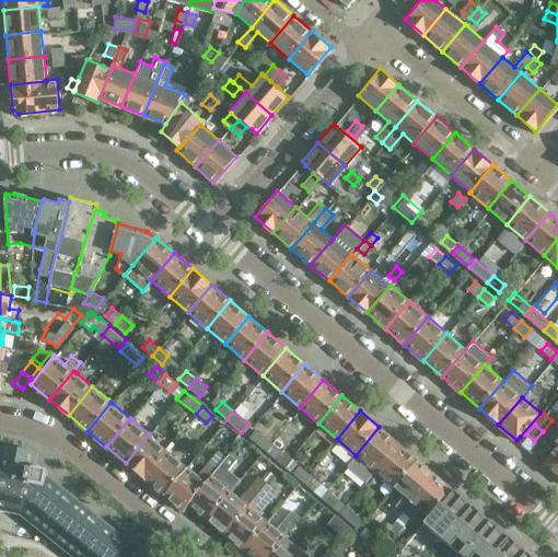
[(356,455),(347,465),(365,480),(374,471),(397,442),(379,427),(356,455)]
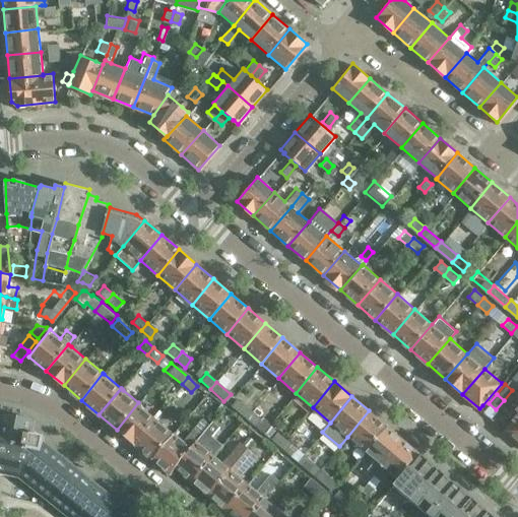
[(251,411),(235,398),(229,405),(245,418),(251,411)]
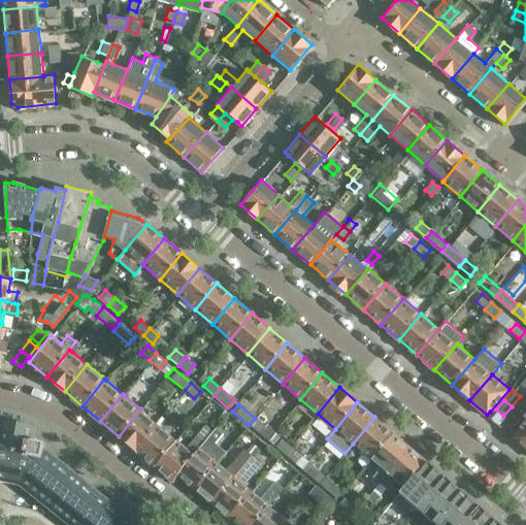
[(140,408),(119,436),(136,451),(159,423),(156,421),(140,408)]
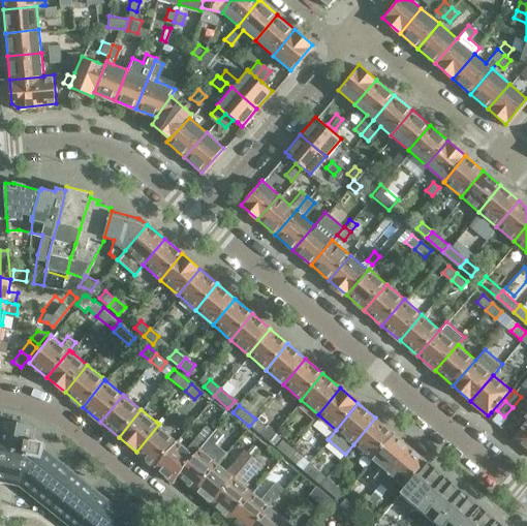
[(0,480),(19,485),(69,525),(137,525),(138,523),(42,445),(43,441),(31,439),(34,425),(0,418),(0,480)]
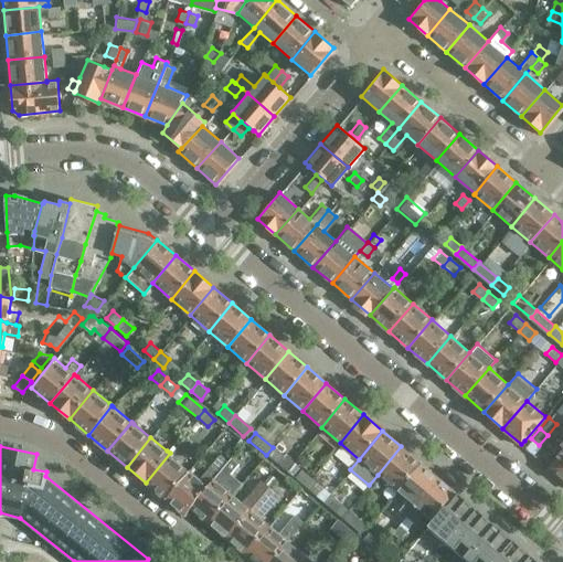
[(401,446),(378,475),(396,490),(397,489),(420,462),(401,446)]
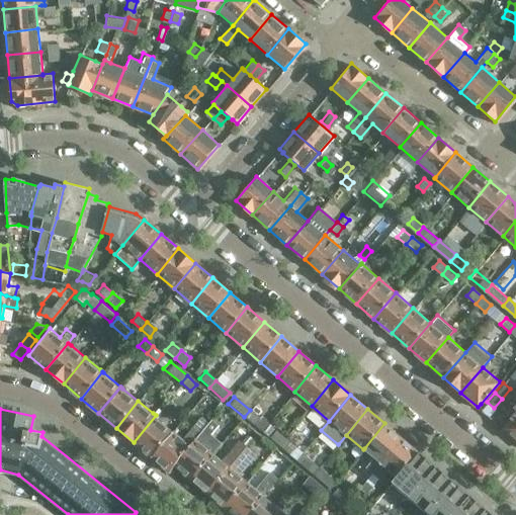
[(515,409),(515,410),(502,427),(515,439),(515,409)]
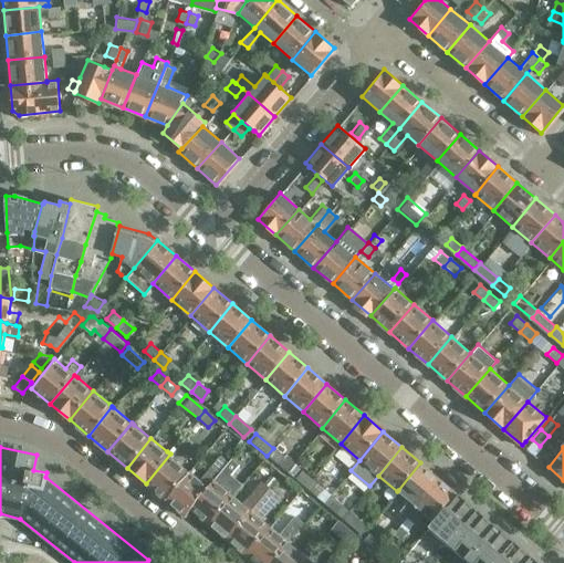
[(273,448),(267,456),(275,464),(282,456),(273,448)]
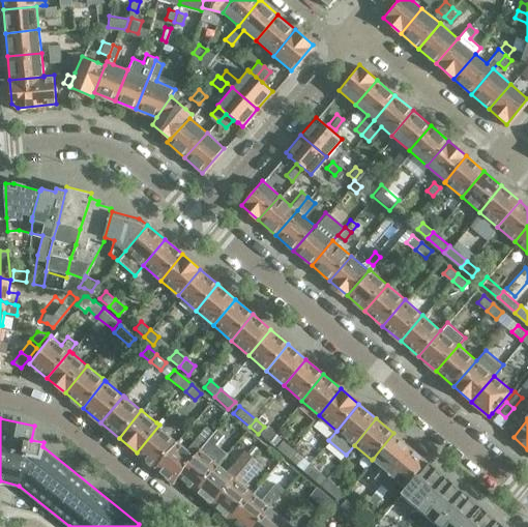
[(159,425),(137,452),(145,460),(155,467),(177,440),(159,425)]
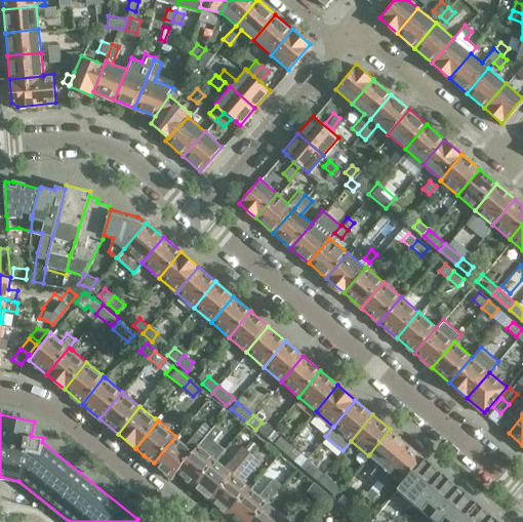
[(175,471),(210,428),(202,422),(185,443),(175,436),(154,463),(170,477),(175,471)]
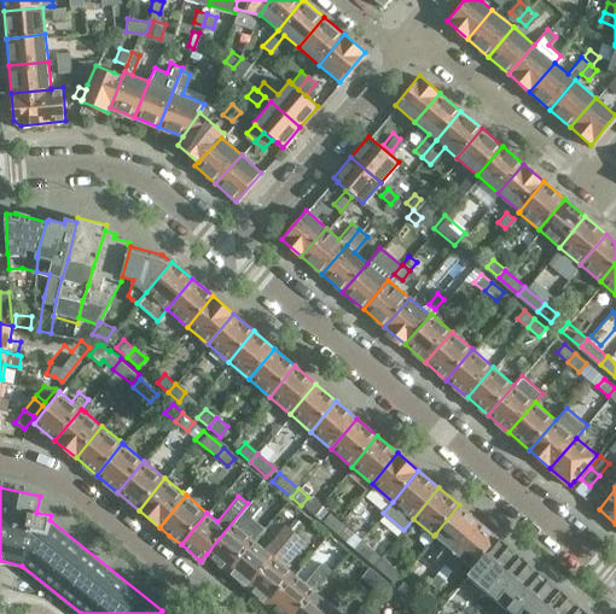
[(248,503),(207,554),(211,557),(210,560),(220,567),(221,566),(226,569),(253,538),(263,526),(251,515),(260,506),(251,498),(248,503)]
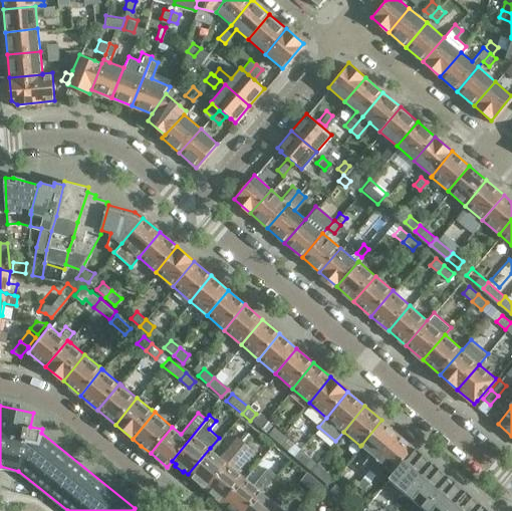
[(381,420),(361,445),(370,453),(361,462),(369,468),(377,458),(399,434),(381,420)]
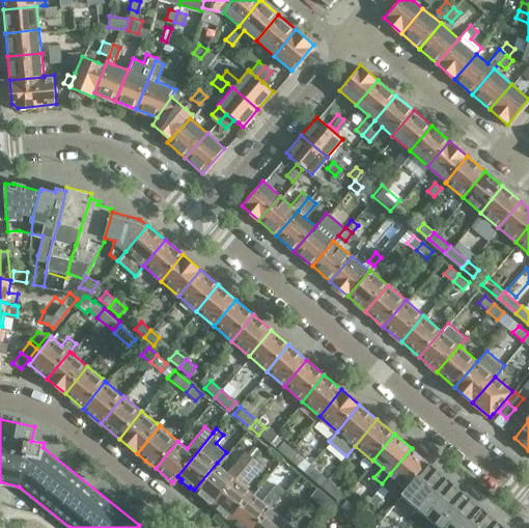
[(285,456),(291,449),(281,441),(276,448),(285,456)]
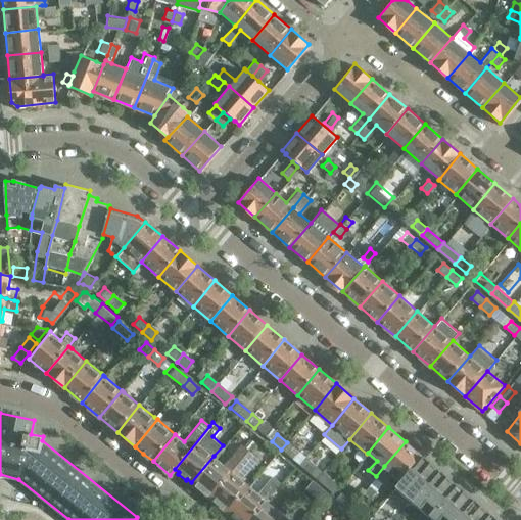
[(384,466),(376,476),(383,481),(390,472),(399,479),(420,455),(406,441),(384,466)]
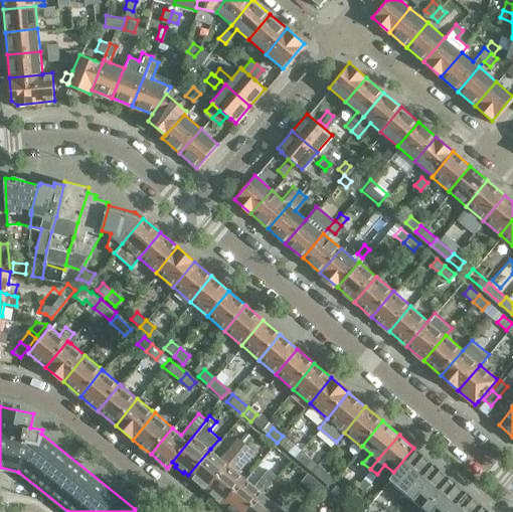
[(283,436),(277,443),(284,449),(291,455),(297,448),(289,442),(283,436)]
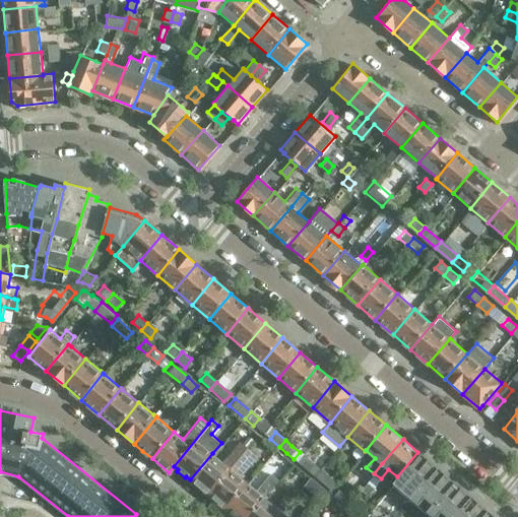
[(212,453),(190,479),(193,482),(192,483),(200,491),(201,489),(207,495),(247,447),(241,441),(222,461),(212,453)]
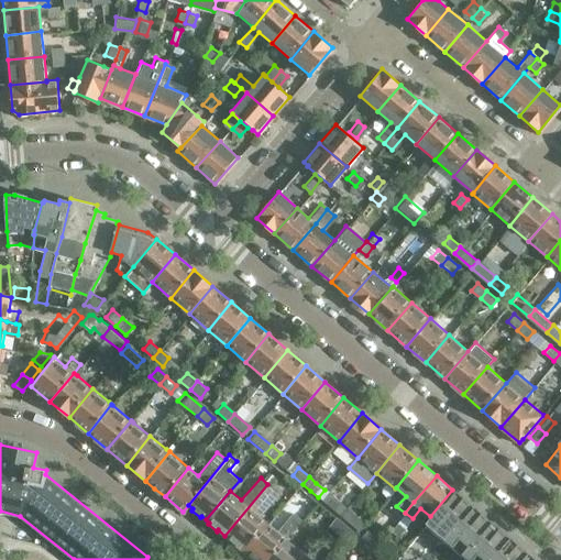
[(267,484),(224,536),(244,551),(268,523),(257,513),(276,491),(267,484)]
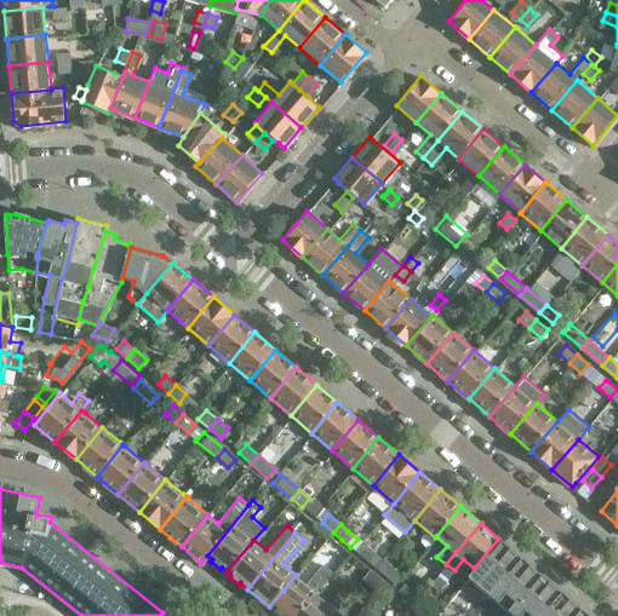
[(382,559),(358,539),(350,547),(375,568),(382,559)]
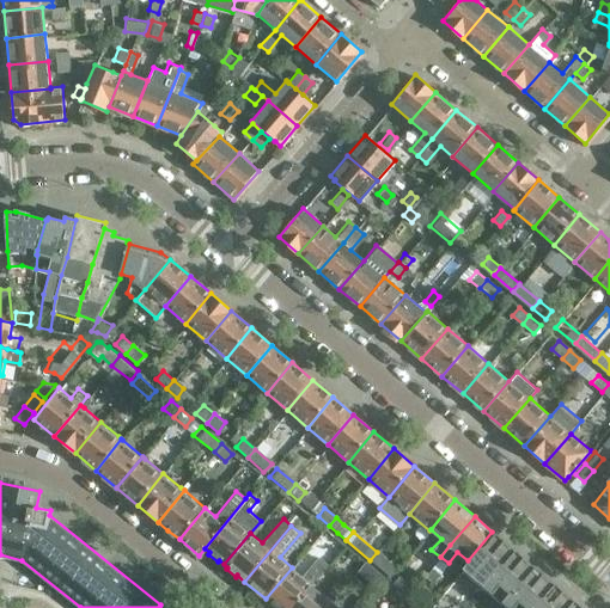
[(512,548),(492,532),(468,560),(462,569),(481,585),(512,548)]
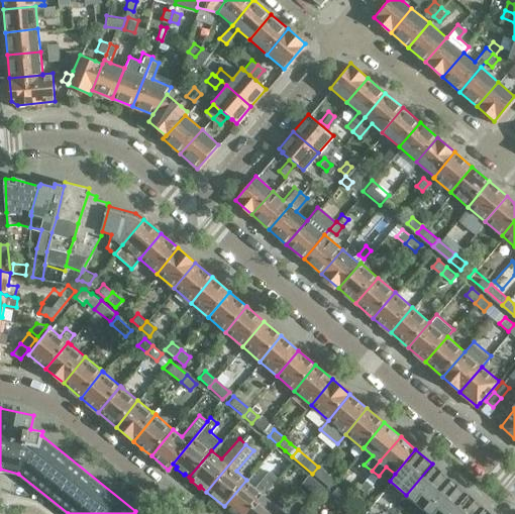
[(432,464),(406,495),(423,509),(449,479),(447,477),(432,464)]
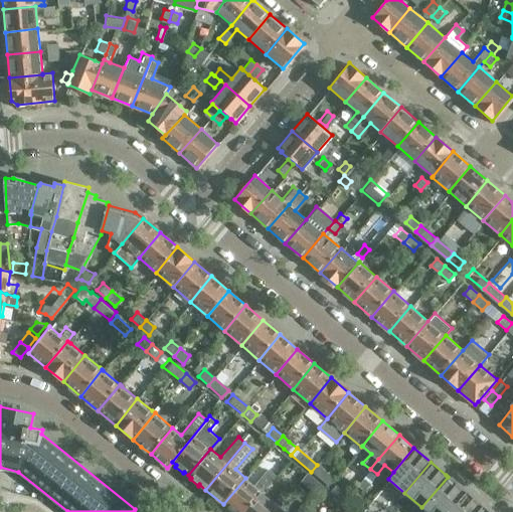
[(317,465),(311,472),(325,484),(331,477),(317,465)]
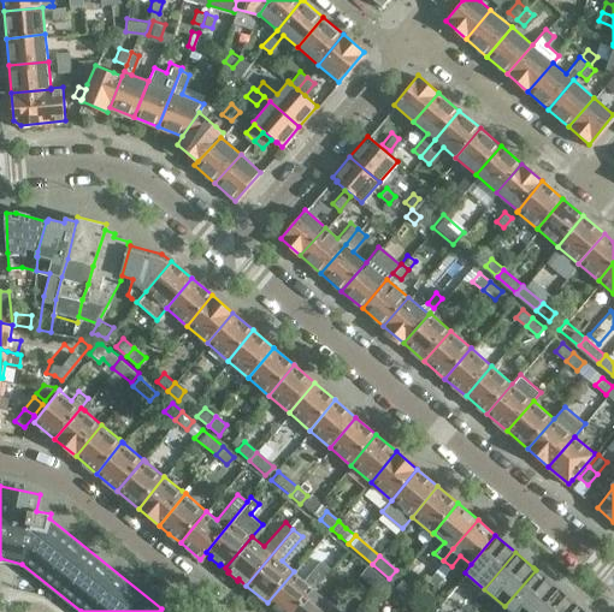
[(294,571),(267,602),(269,604),(267,606),(275,611),(294,611),(314,588),(330,568),(320,559),(303,578),(294,571)]
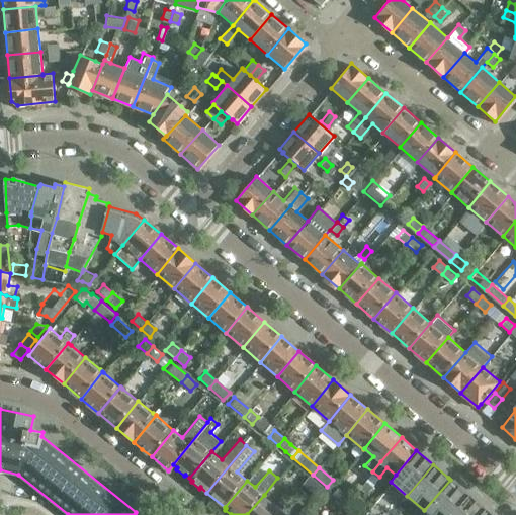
[(353,482),(359,487),(365,480),(359,475),(353,482)]
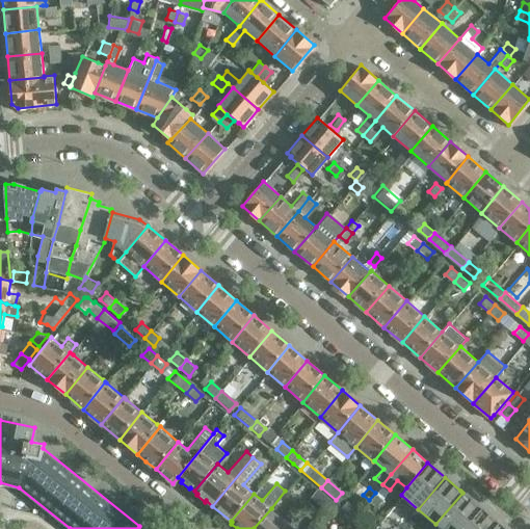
[(334,502),(316,488),(310,497),(326,511),(334,502)]
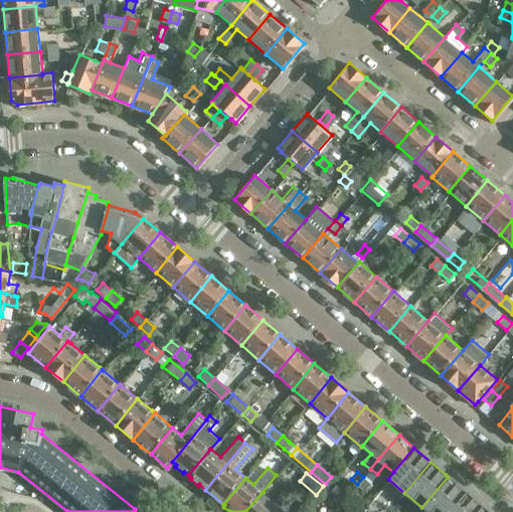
[(369,482),(363,477),(357,484),(363,489),(369,482)]
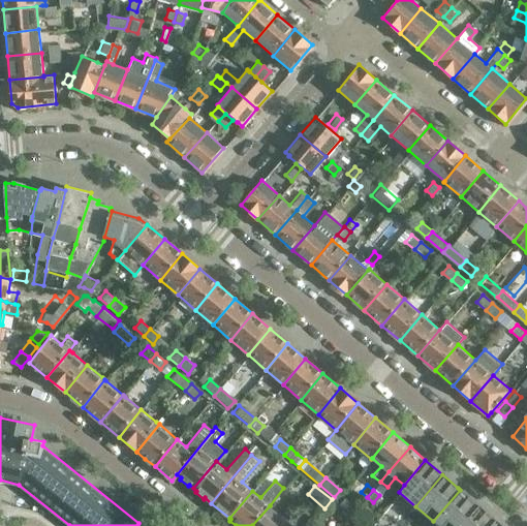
[(460,490),(433,521),(438,525),(457,525),(476,504),(475,502),(474,502),(460,490)]
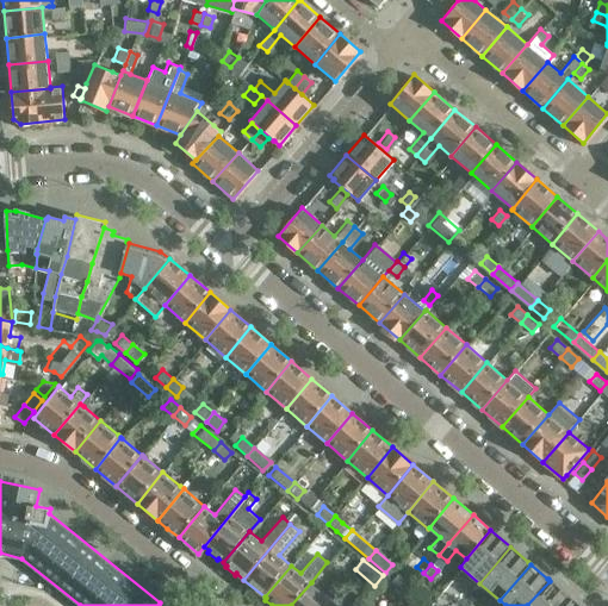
[(414,586),(398,573),(392,580),(407,593),(414,586)]
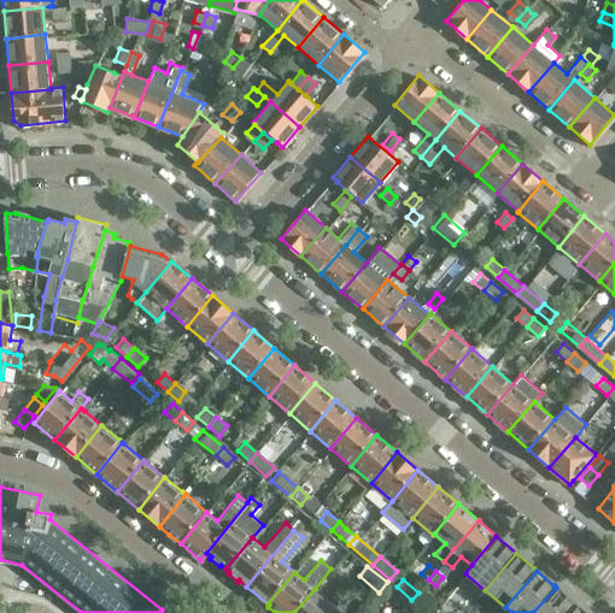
[(335,589),(343,596),(350,588),(341,582),(335,589)]
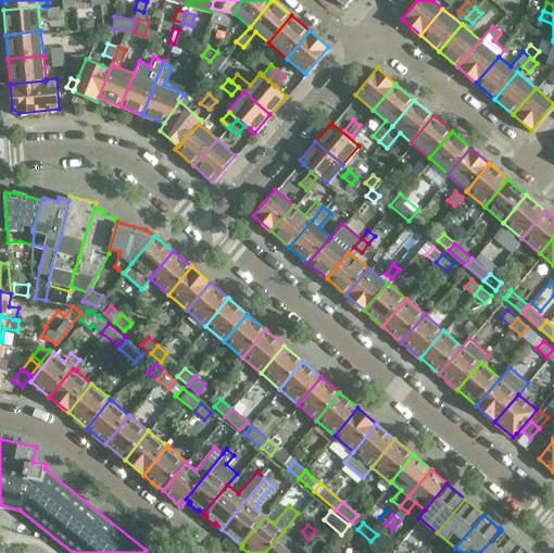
[(501,530),(480,552),(512,552),(519,545),(517,543),(511,539),(511,538),(501,530)]
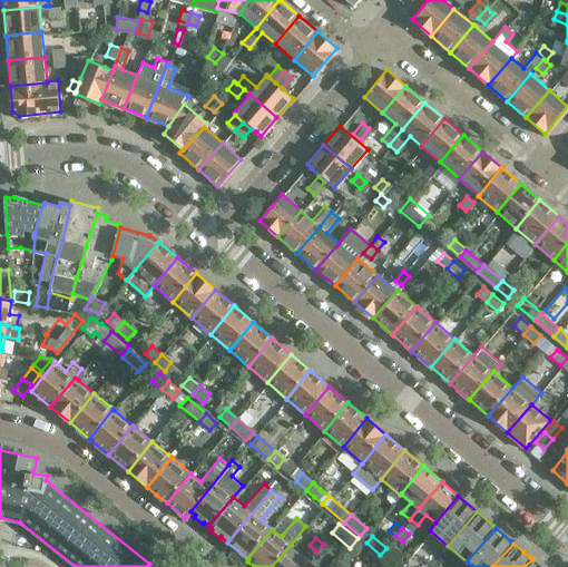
[(291,545),(272,566),(303,566),(310,560),(291,545)]
